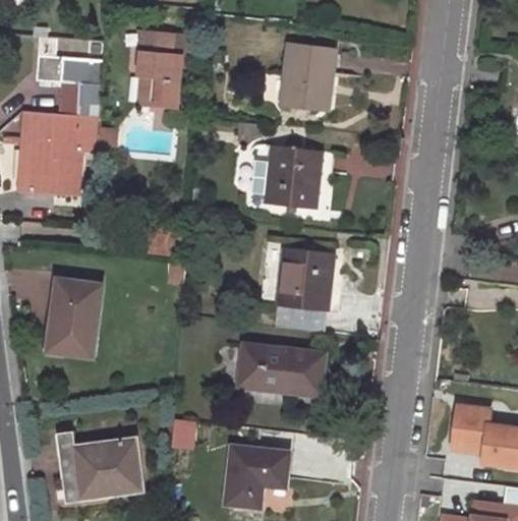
[(179,104),(182,53),(190,54),(191,29),(140,25),(137,73),(140,73),(153,74),(152,102),(179,104)]
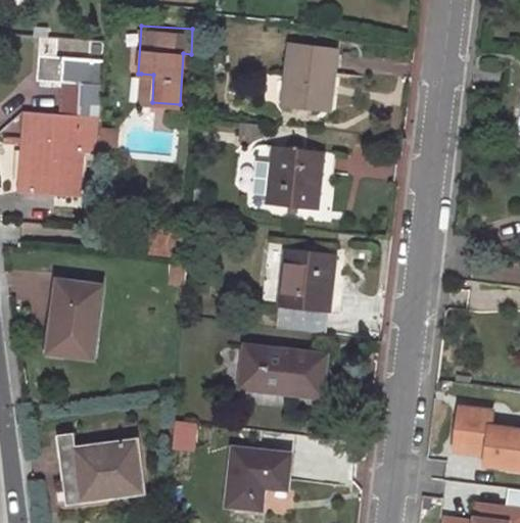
[(334,48),(288,43),(281,102),(320,106),(324,74),(331,74),(334,48)]
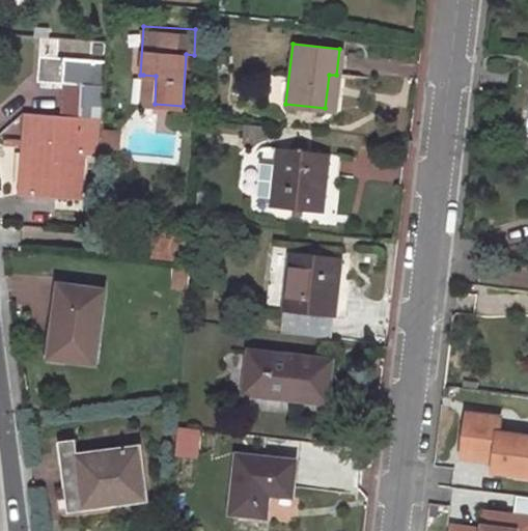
[(32,55),(30,83),(63,85),(60,118),(26,116),(24,141),(100,147),(100,142),(102,128),(106,60),(32,55)]
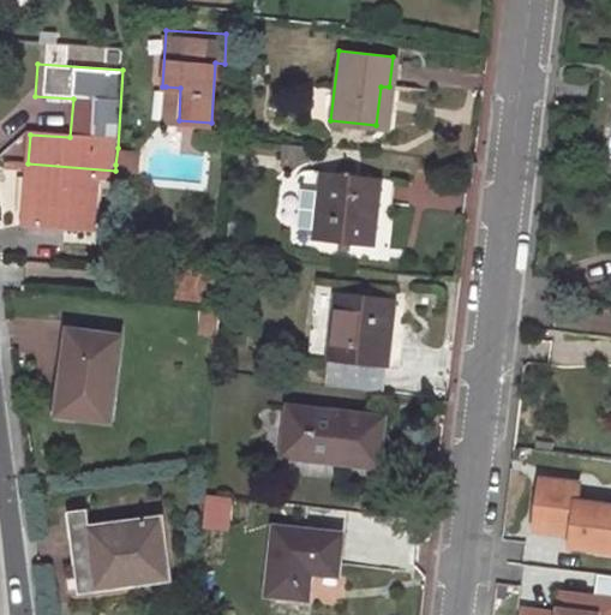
[(166,87),(165,120),(179,120),(180,88),(166,87)]
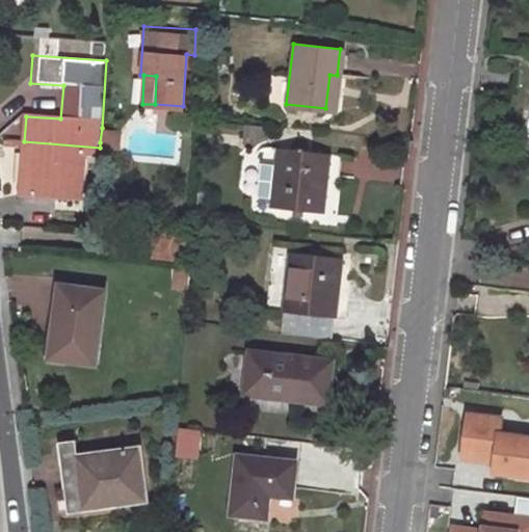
[(332,109),(337,75),(329,75),(325,108),(332,109)]
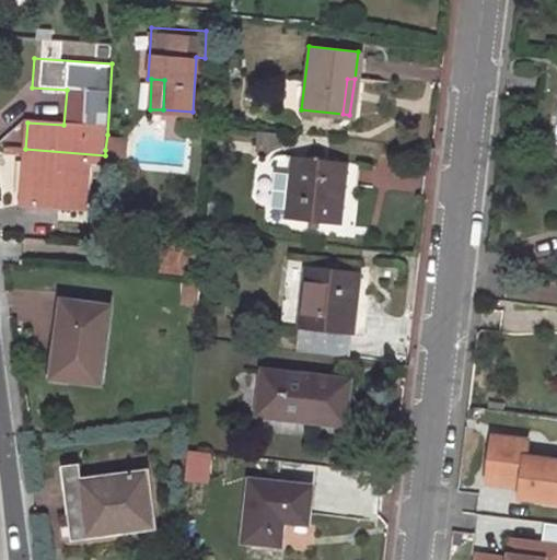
[(107,135),(105,150),(123,151),(124,136),(107,135)]
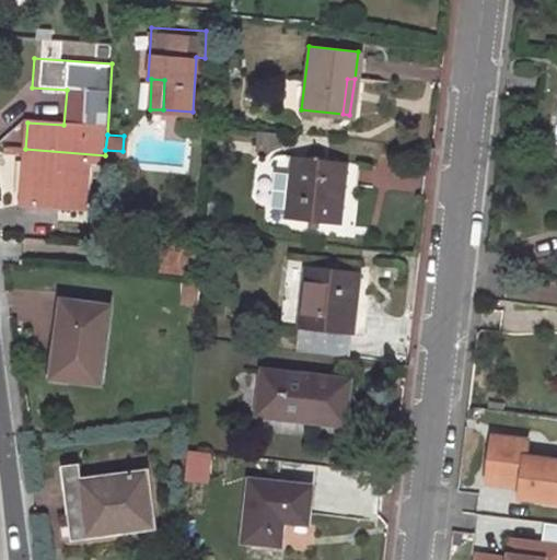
[(21,205),(78,209),(81,162),(105,164),(105,156),(105,155),(25,149),(21,205)]
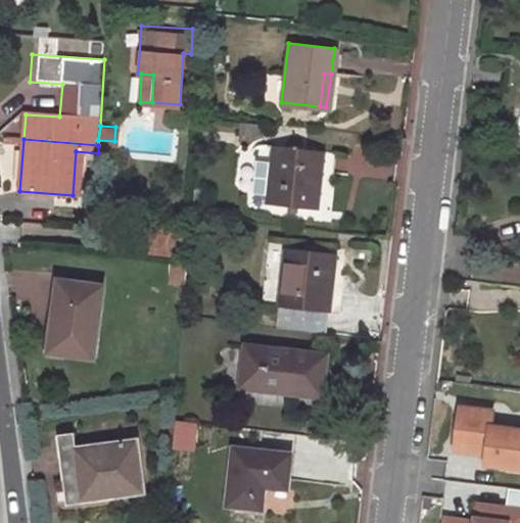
[(317,209),(323,151),(272,146),(266,203),(317,209)]
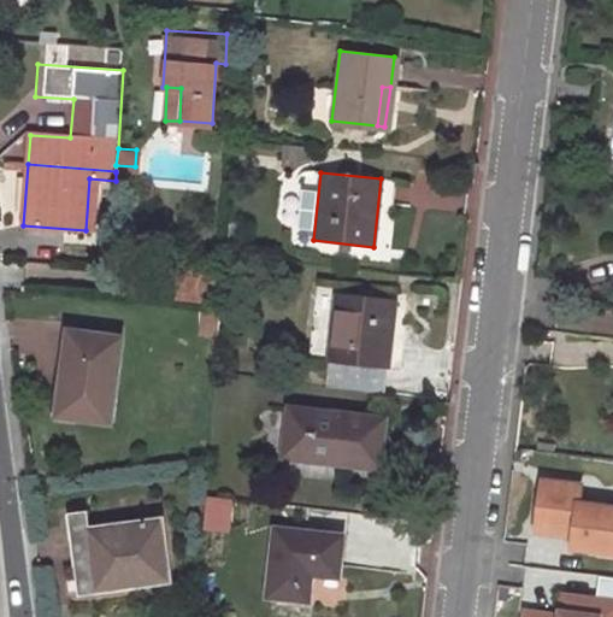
[(168,303),(212,306),(214,274),(170,270),(168,303)]
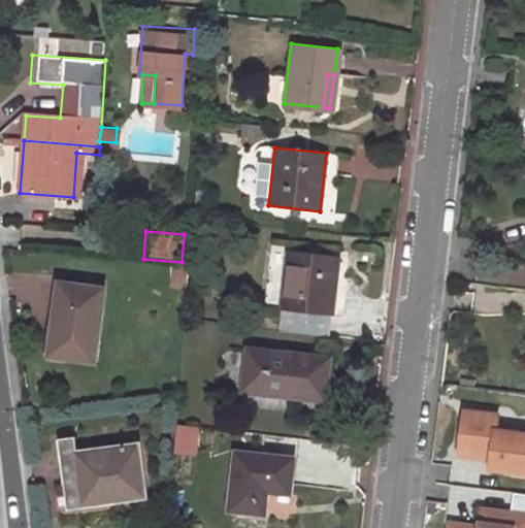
[(330,314),(333,256),(284,252),(280,310),(330,314)]
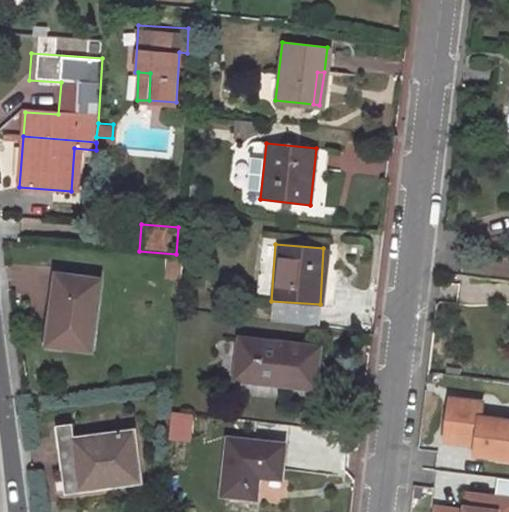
[(90,348),(99,282),(50,276),(46,312),(52,313),(49,343),(90,348)]
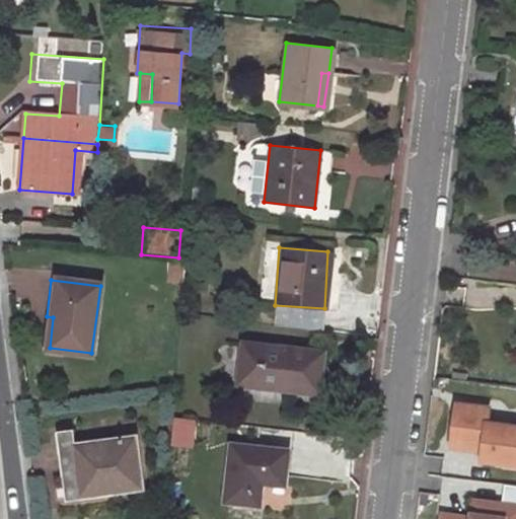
[(314,397),(319,352),(242,343),(236,388),(314,397)]
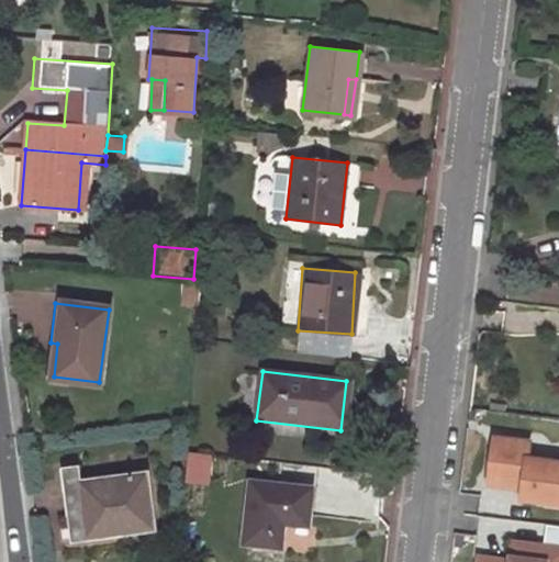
[(523,447),(488,442),(482,490),(516,494),(515,504),(558,508),(558,468),(521,463),(523,447)]
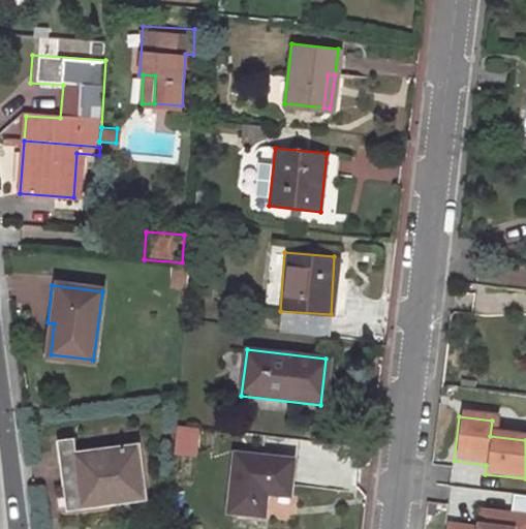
[(172,428),(172,455),(192,455),(192,428),(172,428)]
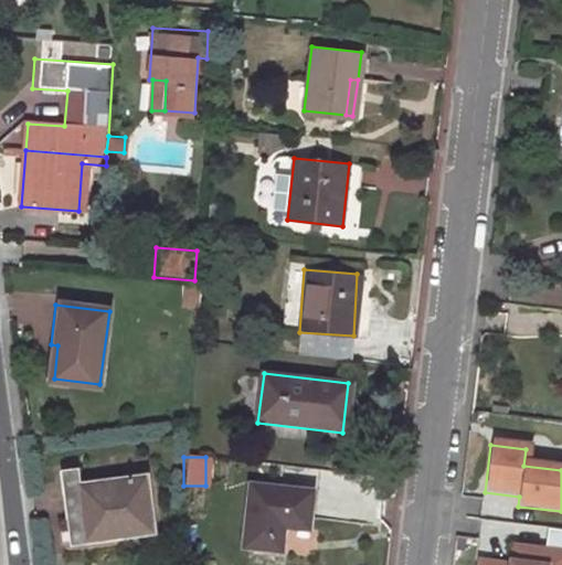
[(69,544),(85,542),(77,484),(75,468),(59,469),(69,544)]
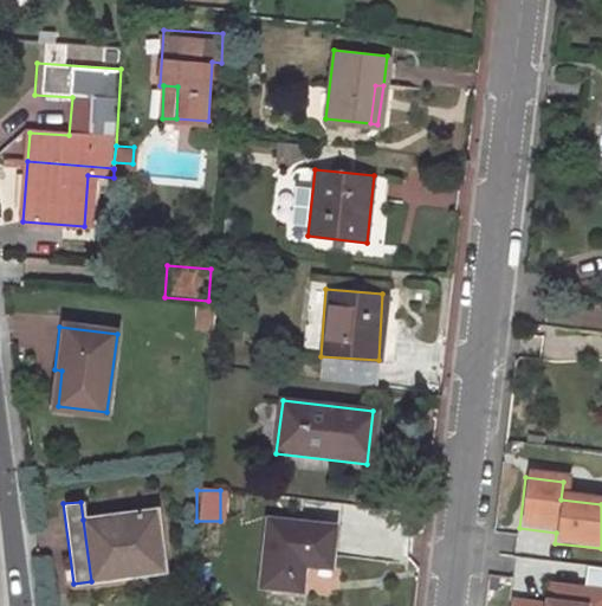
[(160,572),(153,511),(83,520),(91,581),(160,572)]
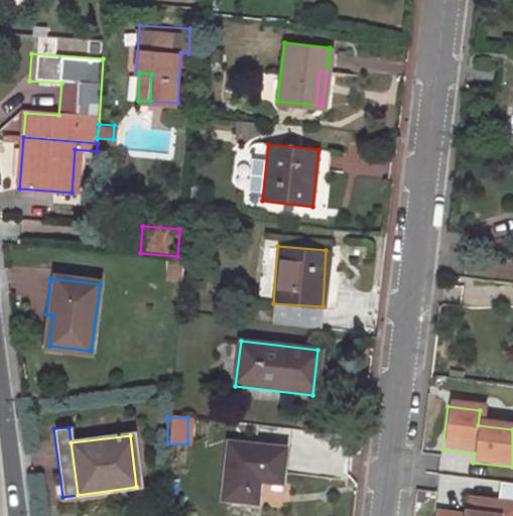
[(277,485),(281,450),(225,443),(218,500),(252,504),(255,483),(277,485)]
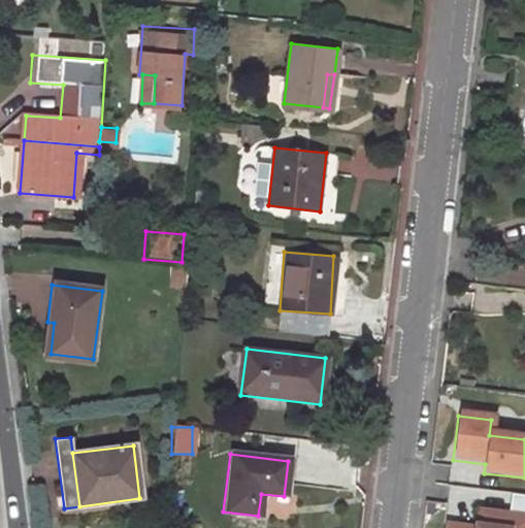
[(491,516),(476,514),(476,522),(490,524),(491,516)]
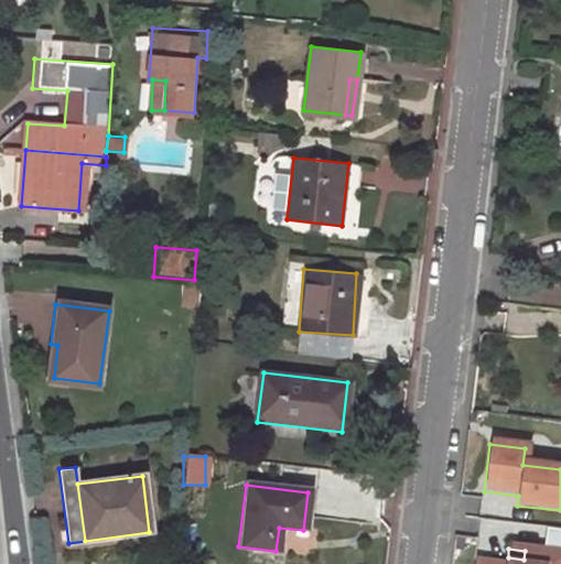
[(506,563),(560,563),(560,555),(525,551),(524,560),(508,557),(506,563)]
